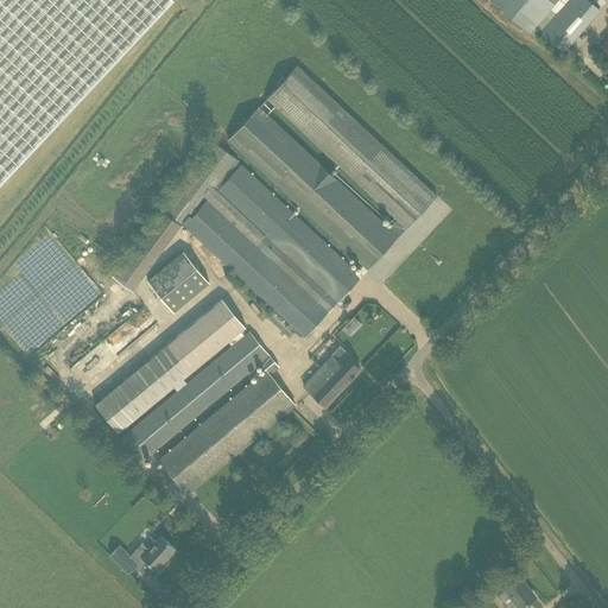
[(0,0),(0,184),(172,0),(0,0)]
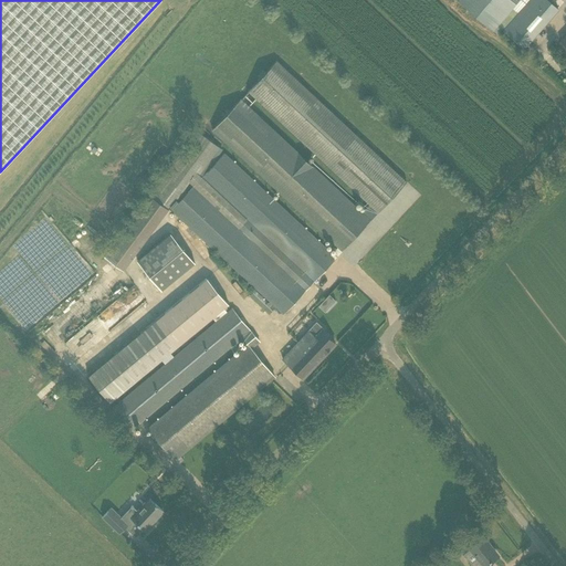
[(459,0),(458,1),(493,31),(519,0),(459,0)]
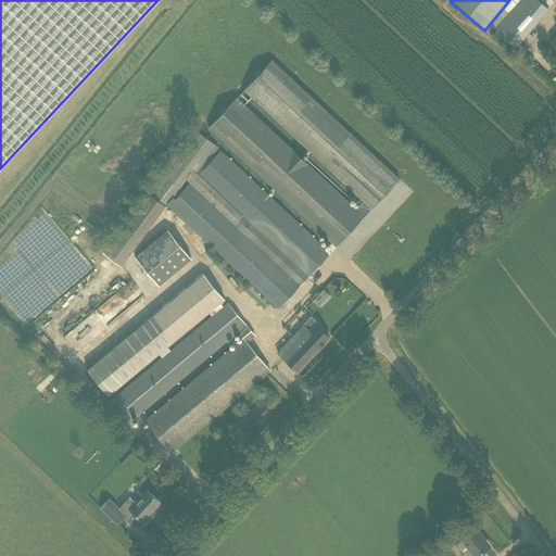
[(509,0),(502,10),(484,30),(485,32),(489,35),(491,33),(493,29),(515,48),(548,9),(538,0),(509,0)]
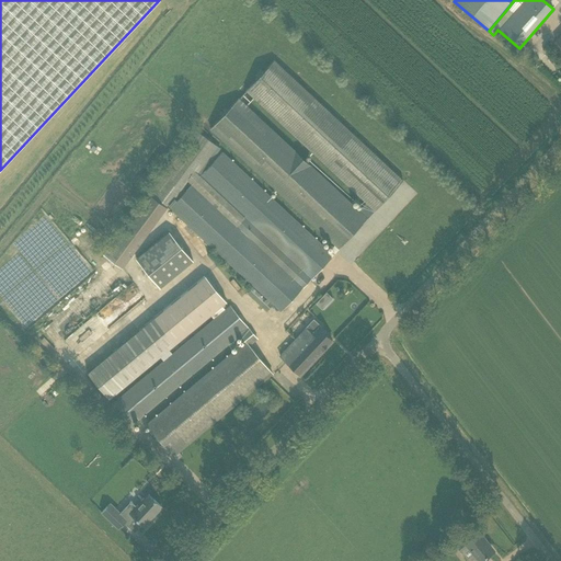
[(274,59),(245,90),(366,203),(359,210),(367,218),(402,180),(392,171),(274,59)]
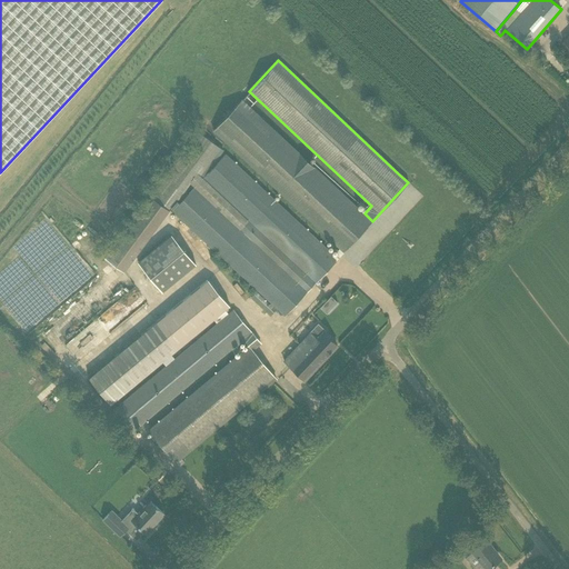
[(212,169),(211,169),(223,150),(198,131),(122,233),(105,257),(125,272),(142,248),(162,221),(170,210),(175,215),(271,303),(270,305),(257,291),(251,297),(266,310),(271,316),(277,308),(285,316),(338,259),(372,221),(365,213),(363,213),(250,107),(242,100),(242,99),(213,130),(339,248),(333,255),(329,251),(321,243),(227,157),(225,155),(212,169)]
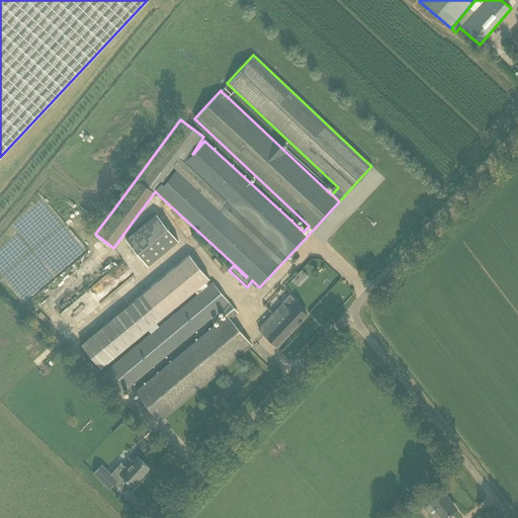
[(121,240),(146,267),(175,241),(152,213),(121,240)]
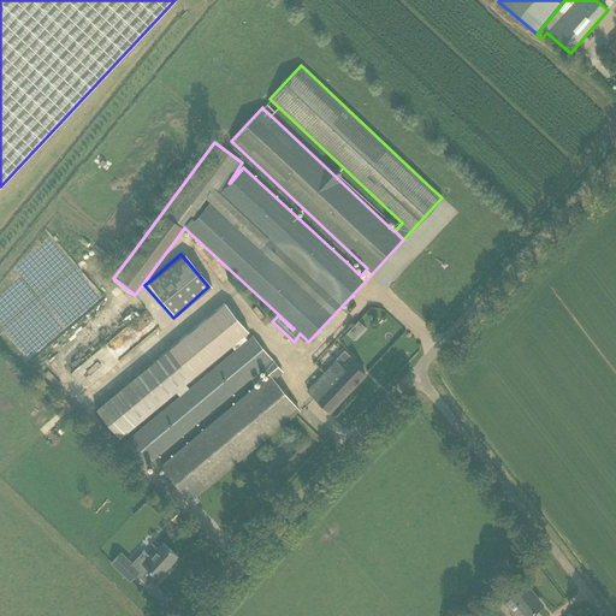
[(95,408),(119,437),(249,332),(225,302),(95,408)]
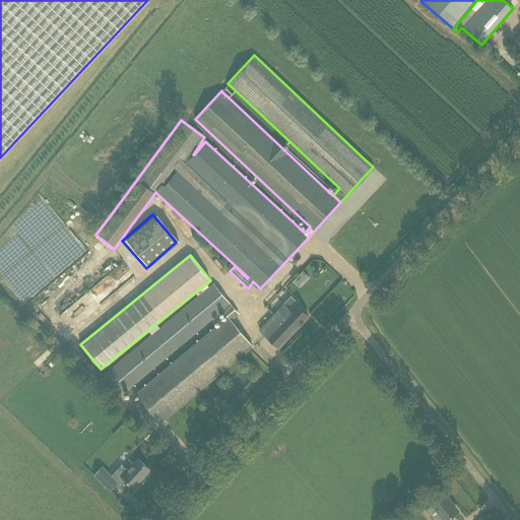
[(303,271),(294,281),(299,286),(308,276),(303,271)]
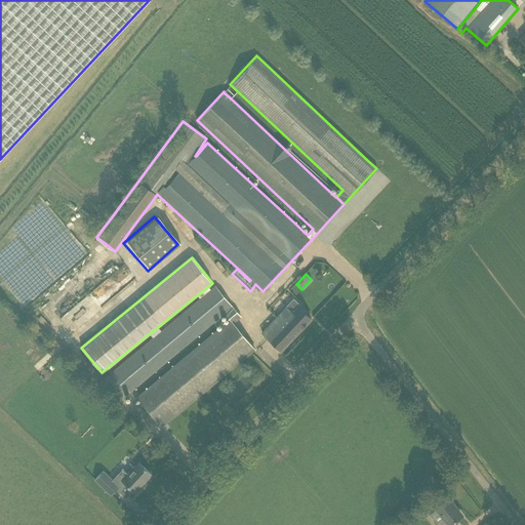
[(102,282),(94,290),(102,296),(109,288),(102,282)]
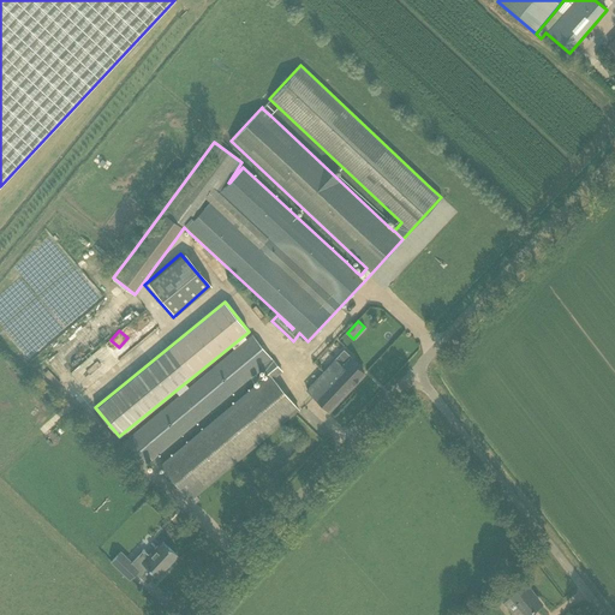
[(273,378),(281,371),(252,336),(136,434),(136,433),(124,442),(145,466),(156,458),(198,422),(263,368),(268,375),(160,465),(189,500),(298,408),(273,378)]
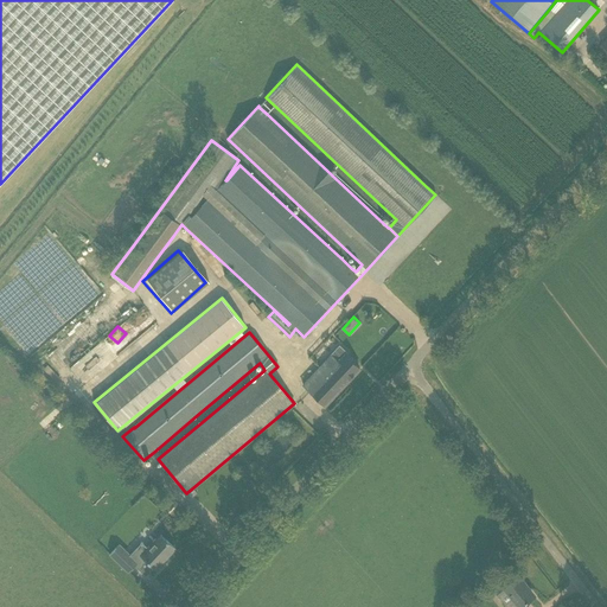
[(331,355),(302,384),(317,397),(325,406),(359,369),(345,355),(347,352),(340,345),(331,355)]
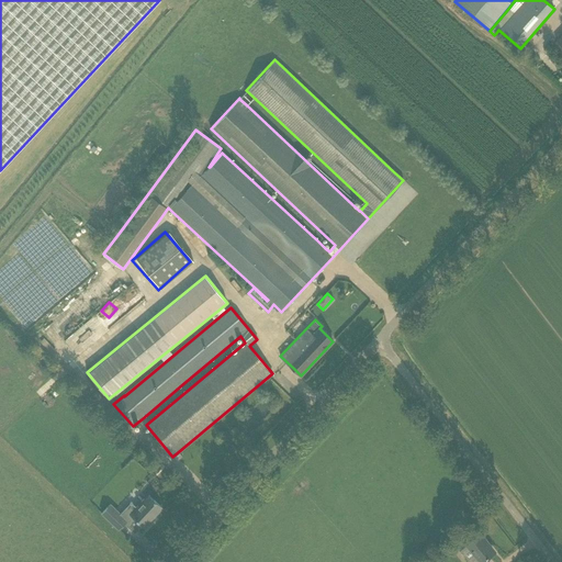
[(125,508),(121,513),(127,520),(125,523),(135,531),(142,525),(144,527),(161,507),(154,499),(148,494),(136,507),(131,513),(125,508)]
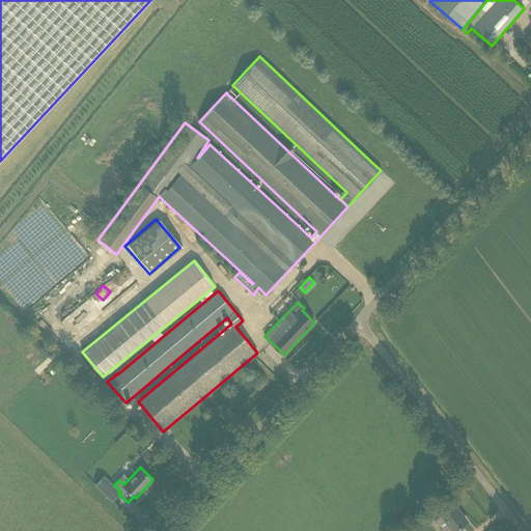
[(96,484),(113,500),(118,494),(120,492),(105,476),(96,484)]
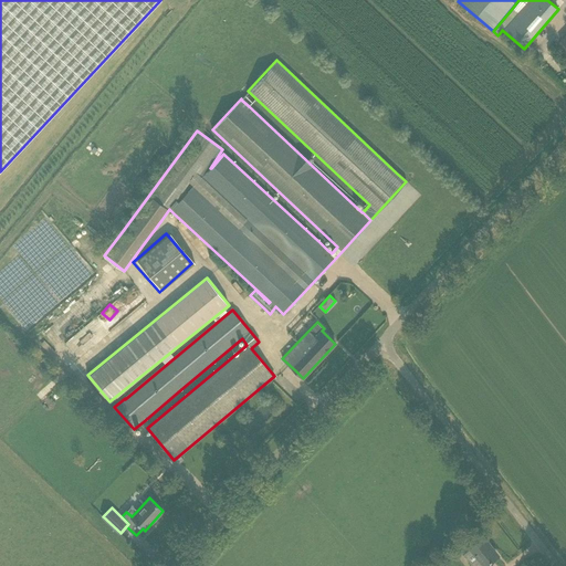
[(483,537),(474,544),(471,547),(468,544),(461,549),(473,565),(483,565),(496,556),(489,546),(490,545),(483,537)]
